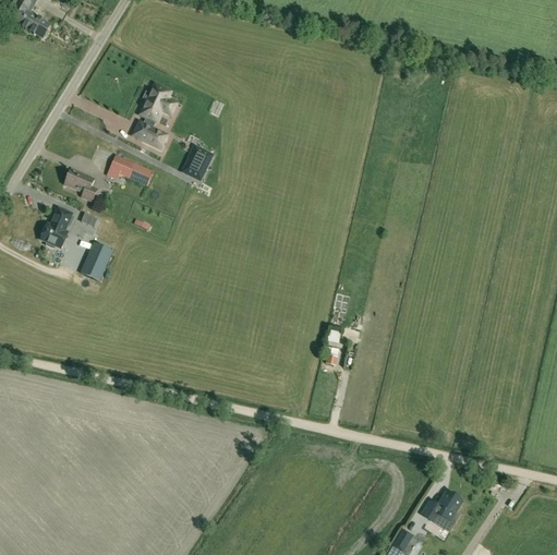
[(11,0),(3,14),(41,37),(50,23),(29,11),(35,0),(11,0)]
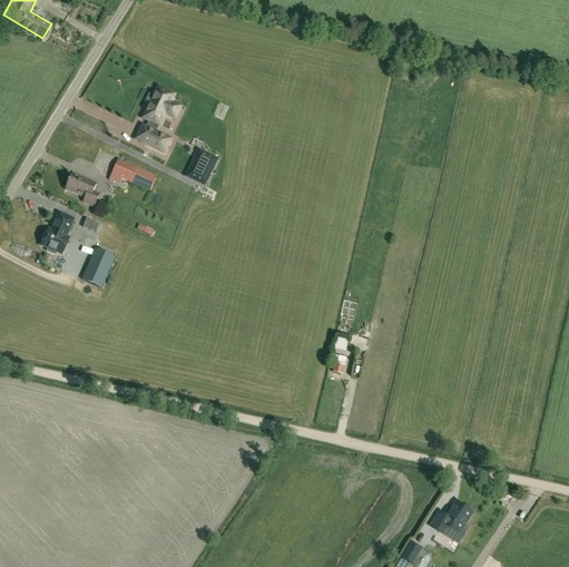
[(146,125),(140,121),(134,135),(145,140),(164,150),(170,136),(155,128),(158,123),(159,123),(165,110),(169,111),(176,115),(180,104),(175,101),(170,99),(175,91),(158,84),(154,93),(151,91),(148,100),(149,100),(143,115),(149,118),(146,125)]
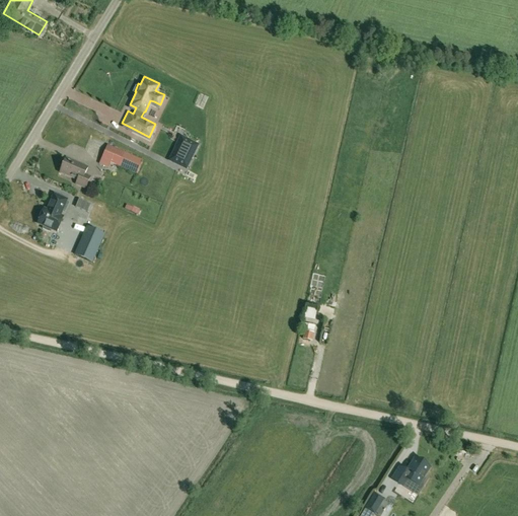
[(153,104),(149,116),(157,118),(161,106),(153,104)]
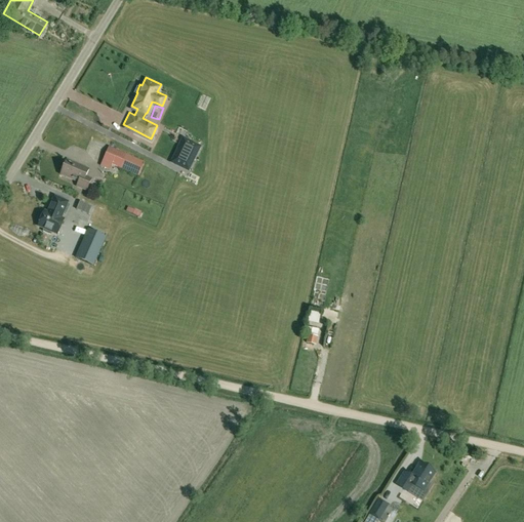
[(170,160),(188,169),(199,145),(183,136),(170,160)]
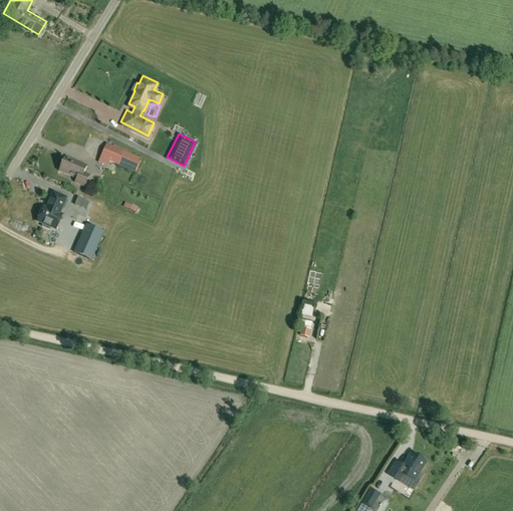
[(141,157),(105,142),(99,155),(108,159),(135,170),(141,157)]
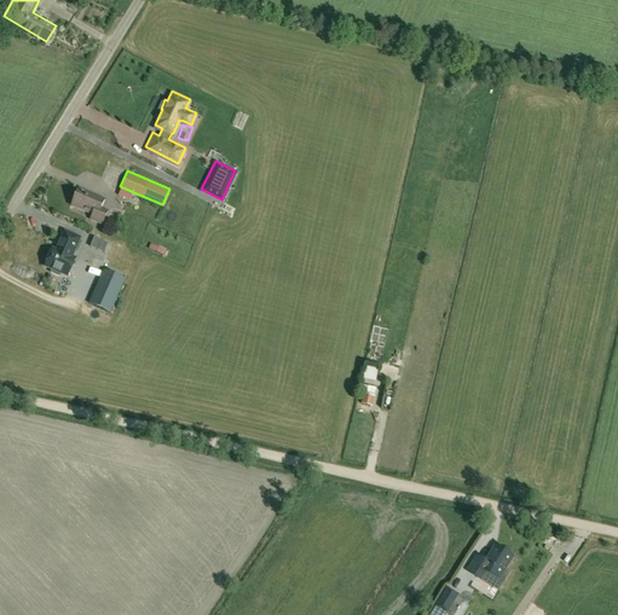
[(100,222),(107,208),(100,206),(104,197),(79,185),(70,203),(92,213),(90,218),(100,222)]
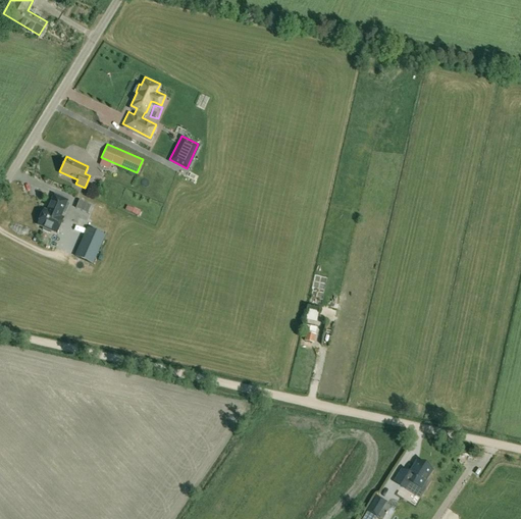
[(66,199),(53,193),(47,209),(44,208),(42,212),(37,222),(43,225),(42,228),(50,231),(51,228),(56,230),(62,216),(59,214),(62,209),(64,210),(68,202),(65,201),(66,199)]
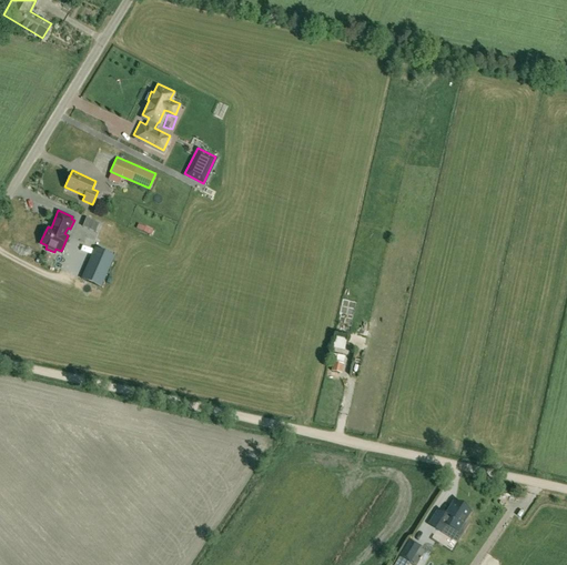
[(89,211),(84,219),(94,224),(99,218),(89,211)]
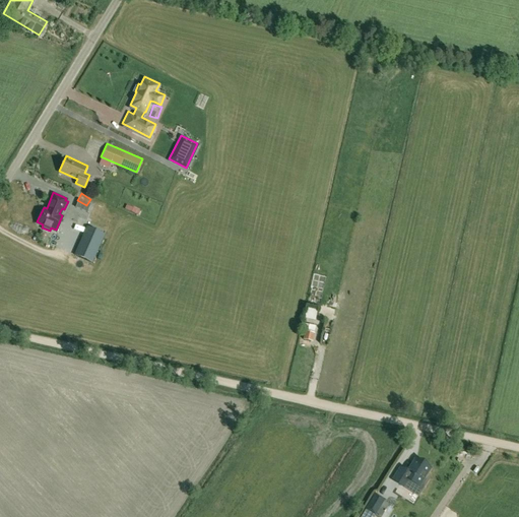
[(86,225),(74,253),(91,261),(104,233),(86,225)]
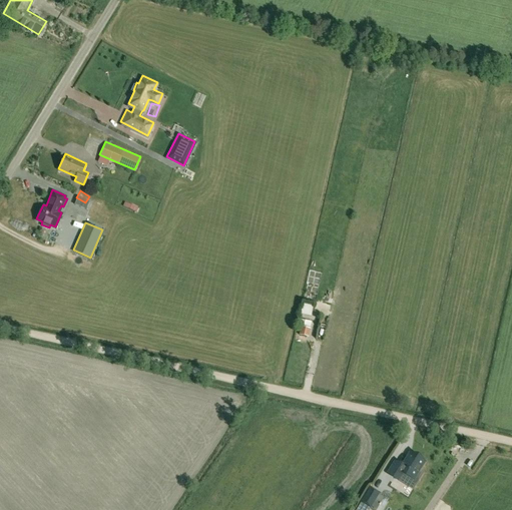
[(311,315),(313,304),(303,302),(301,313),(311,315)]
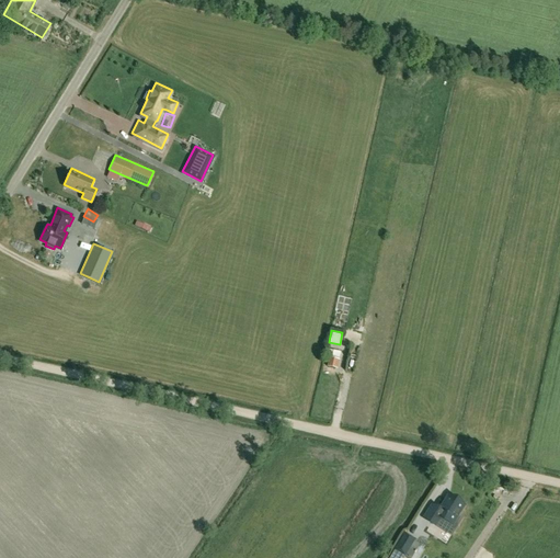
[(338,357),(339,352),(333,351),(332,356),(328,355),(326,364),(336,366),(339,357),(338,357)]
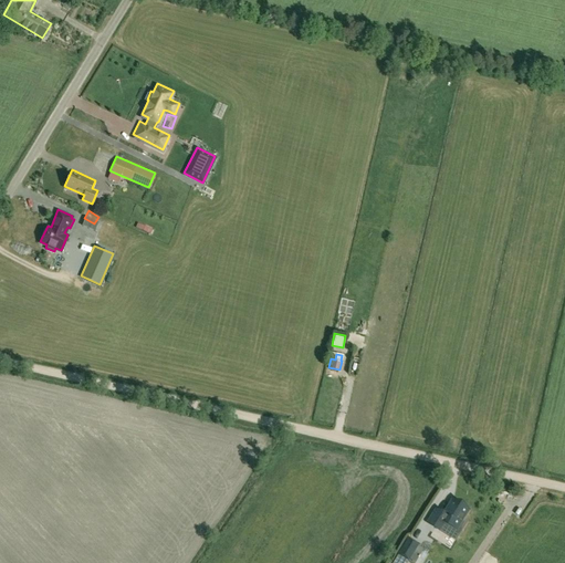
[(499,490),(495,498),(504,501),(508,494),(499,490)]
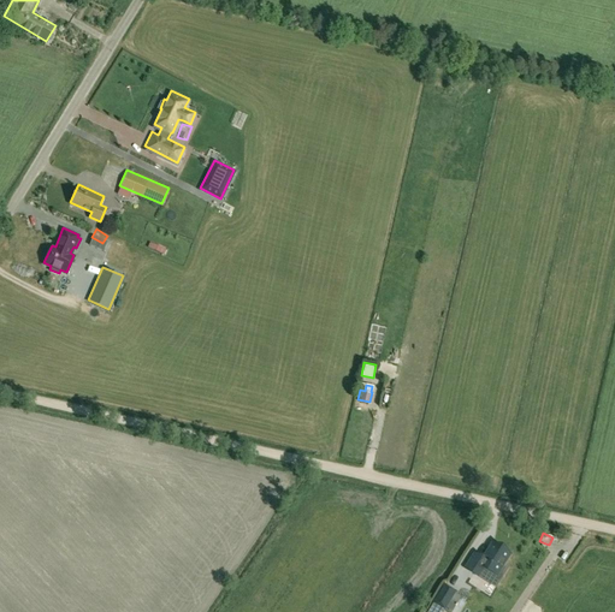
[(502,562),(508,552),(491,541),(482,557),(474,551),(466,565),(479,574),(485,565),(489,566),(486,571),(486,572),(491,575),(492,575),(495,571),(497,572),(503,563),(502,562)]
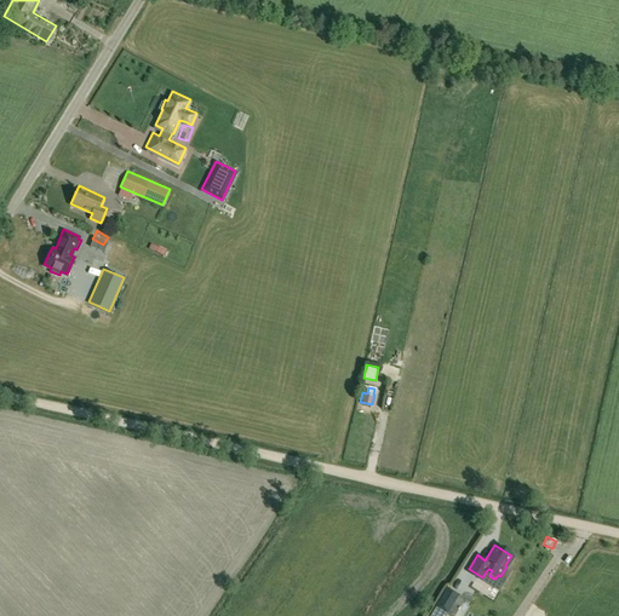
[(447,611),(458,592),(447,586),(436,604),(436,605),(430,615),(431,615),(440,615),(445,610),(447,611)]
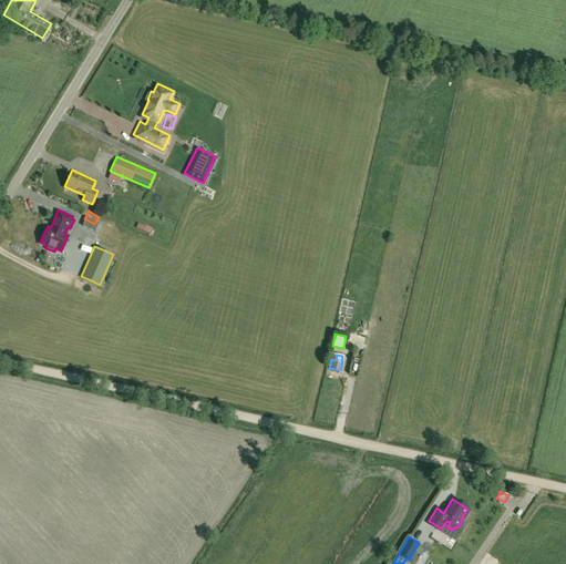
All buildings are outlined.
